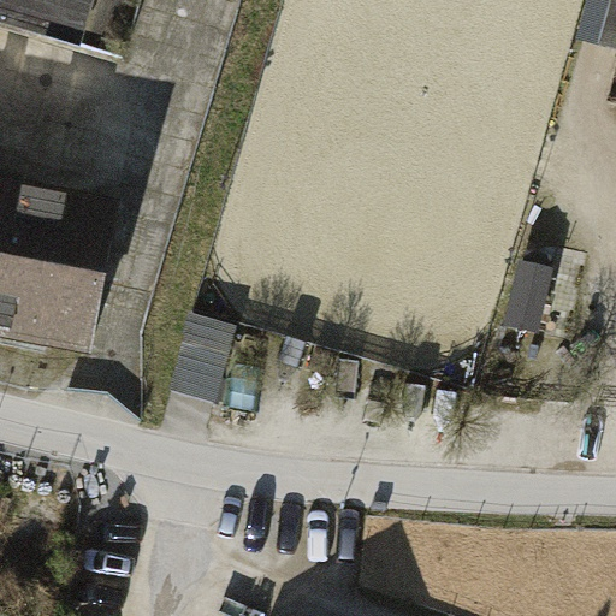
[(142,0),(0,0),(0,24),(124,61),(142,0)]
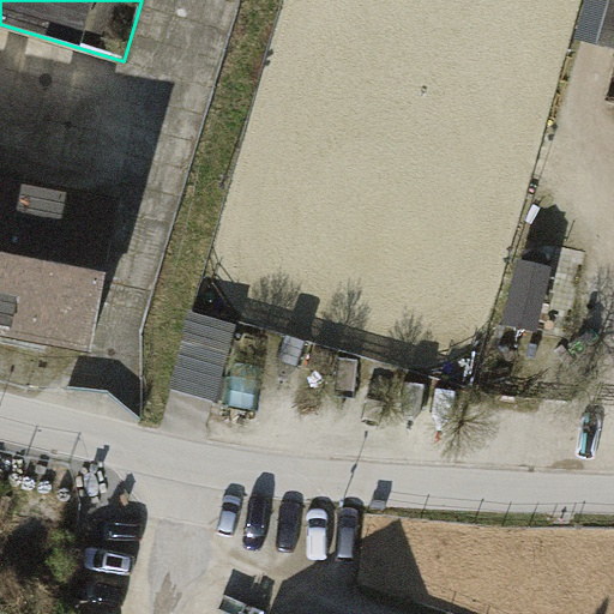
[(613,0),(589,0),(578,41),(613,50),(613,0)]
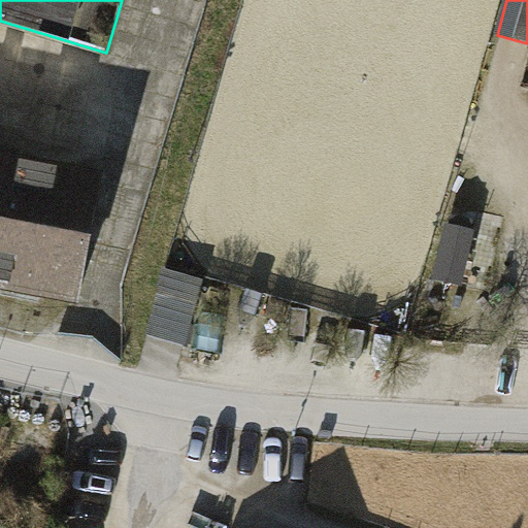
[(100,182),(0,162),(0,283),(77,298),(100,182)]
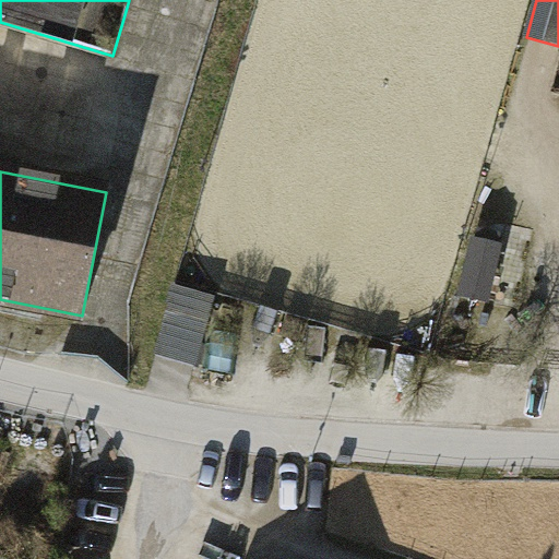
[(521,299),(461,282),(441,351),(502,368),(521,299)]
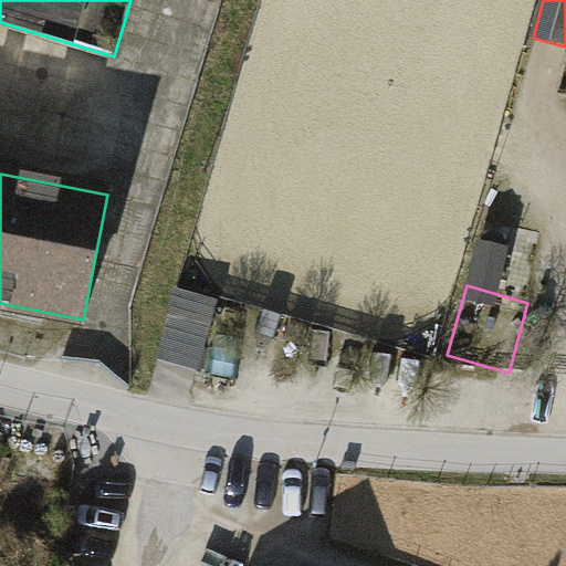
[(217,302),(178,291),(150,378),(190,390),(217,302)]
